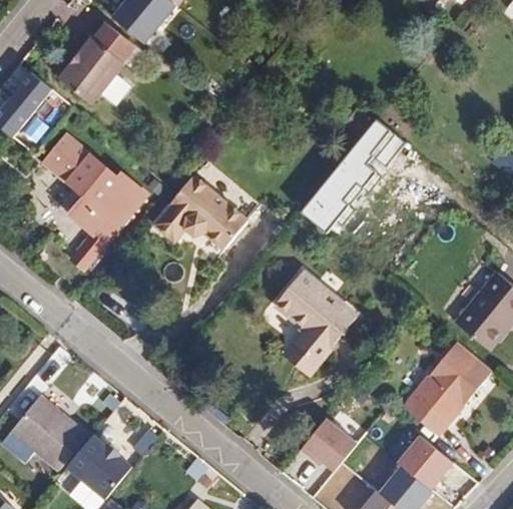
[(82,22),(120,52),(129,39),(92,10),(82,22)]
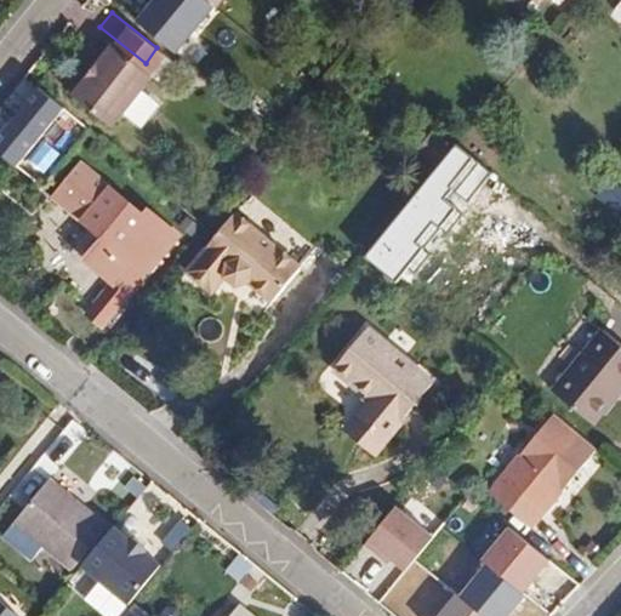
[(112,121),(152,70),(114,41),(74,92),(112,121)]
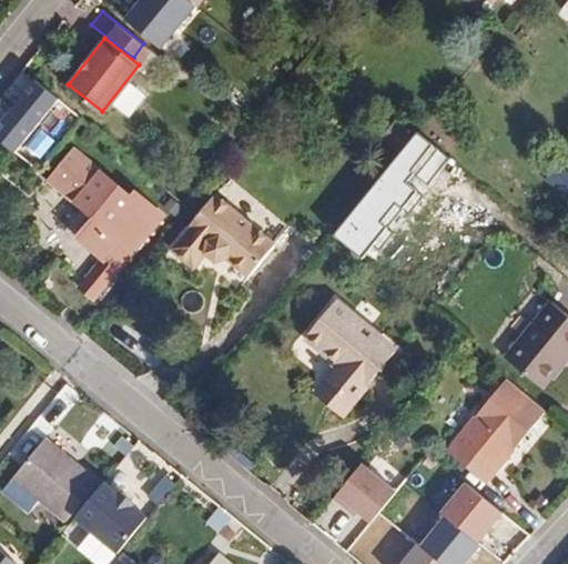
[(382,136),(397,148),(412,130),(396,118),(382,136)]
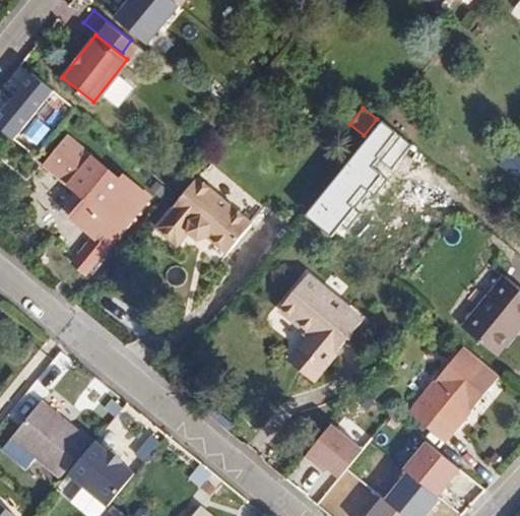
[(373,147),(386,133),(377,125),(365,140),(373,147)]
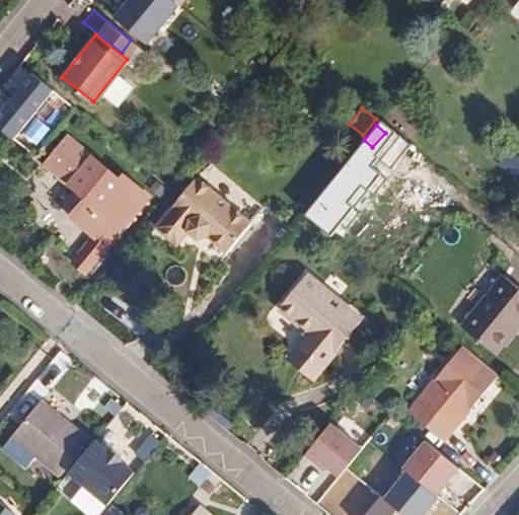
[(66,133),(50,152),(73,172),(67,179),(84,194),(106,167),(66,133)]
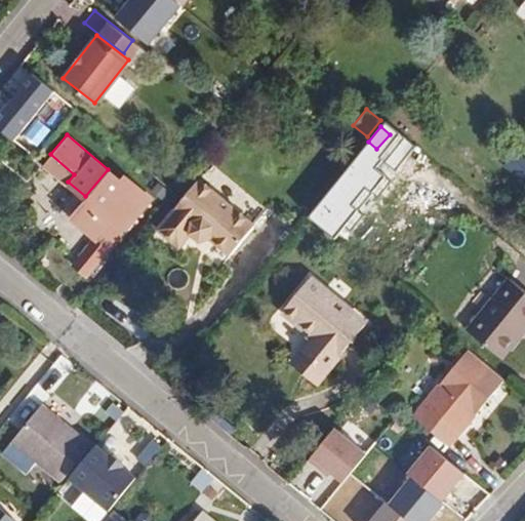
[(524,155),(515,147),(502,162),(524,178),(524,155)]
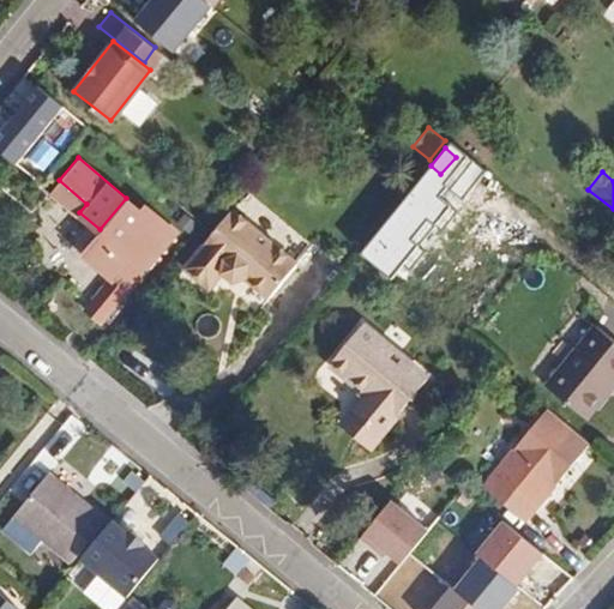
[(86,204),(59,180),(52,190),(79,212),(86,204)]
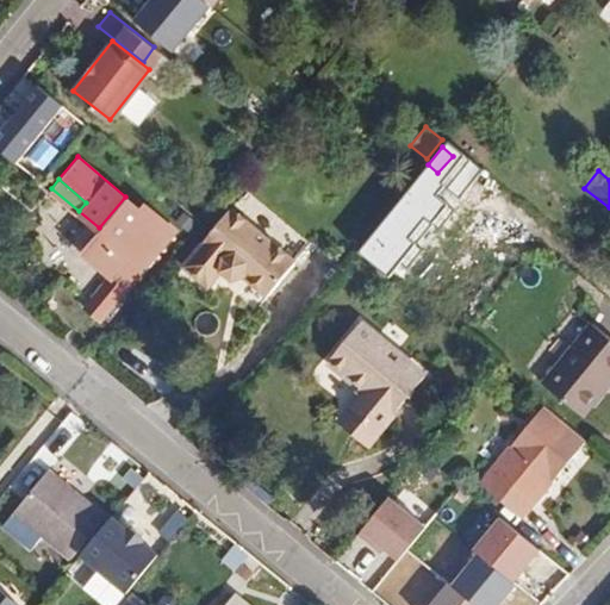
[(139,209),(125,197),(99,228),(79,249),(107,273),(82,303),(98,316),(173,226),(144,203),(139,209)]
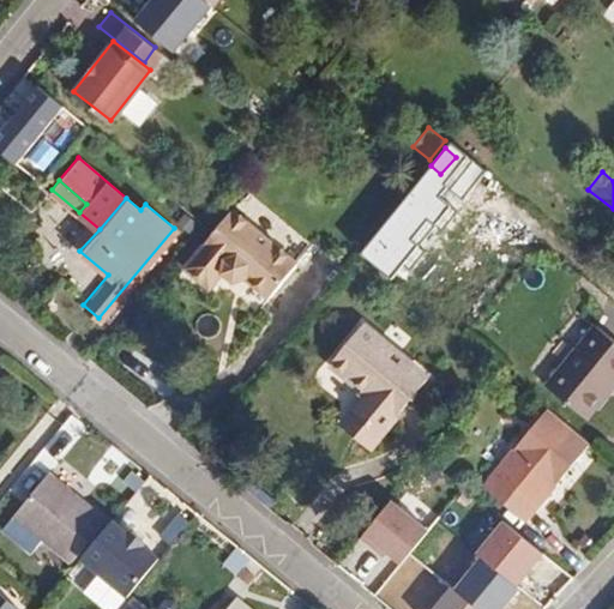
[(298,260),(235,206),(184,265),(210,288),(223,272),(235,281),(244,276),(269,296),(298,260)]
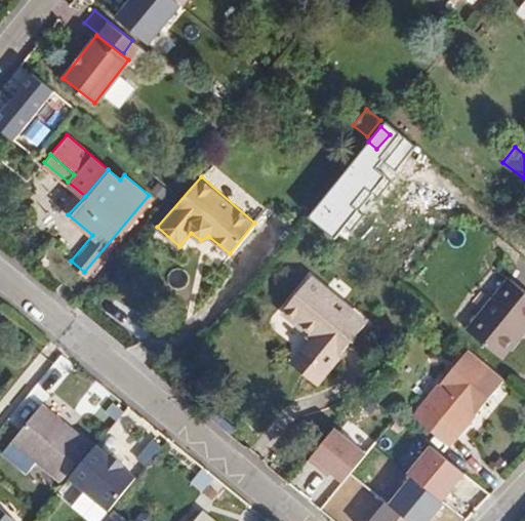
[(524,287),(509,274),(466,327),(498,353),(518,329),(522,332),(524,328),(524,287)]
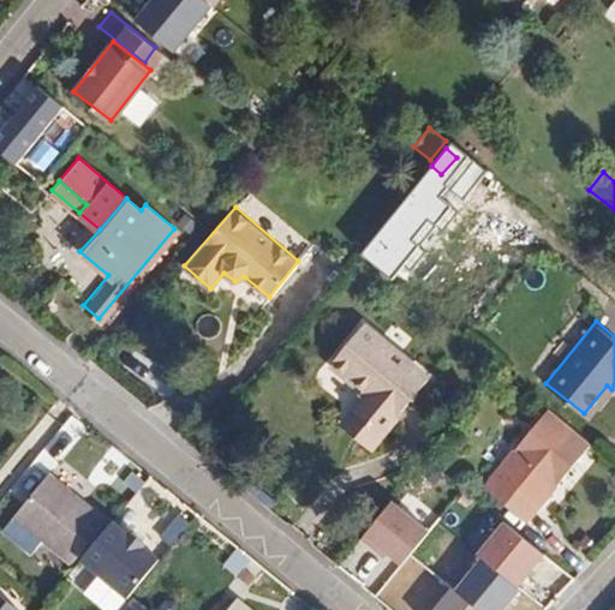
[(330,364),(368,394),(354,411),(382,434),(430,376),(365,322),(330,364)]
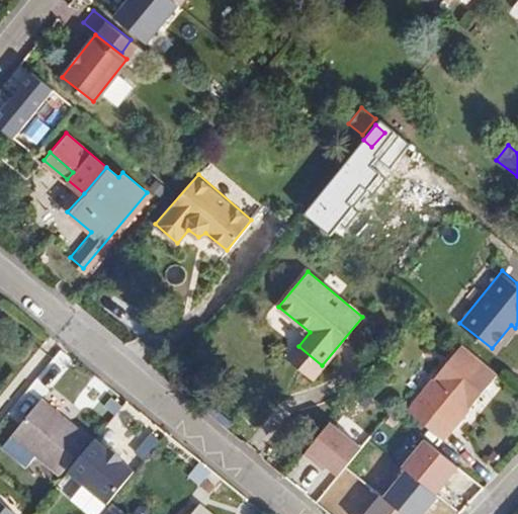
[(442,437),(497,373),(461,344),(407,408),(442,437)]
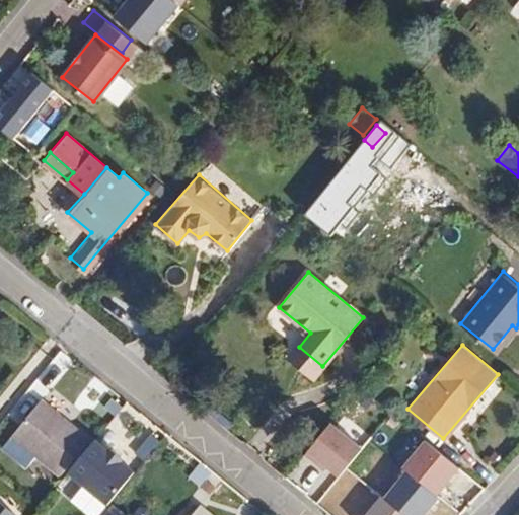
[(322,366),(299,347),(289,359),(313,378),(322,366)]
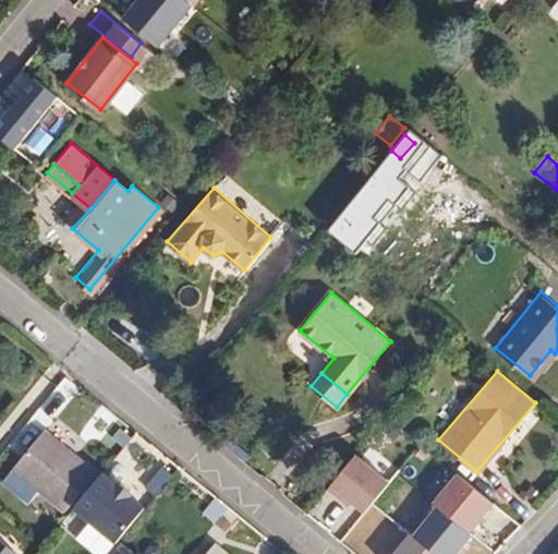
[(39,489),(65,508),(96,472),(45,430),(7,477),(33,496),(39,489)]
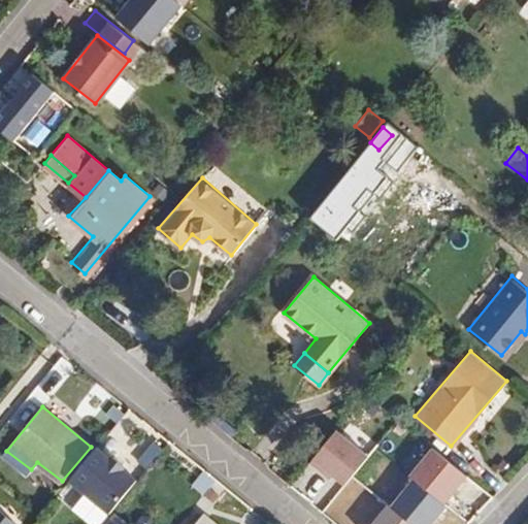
[(373,456),(339,428),(315,459),(348,487),(373,456)]
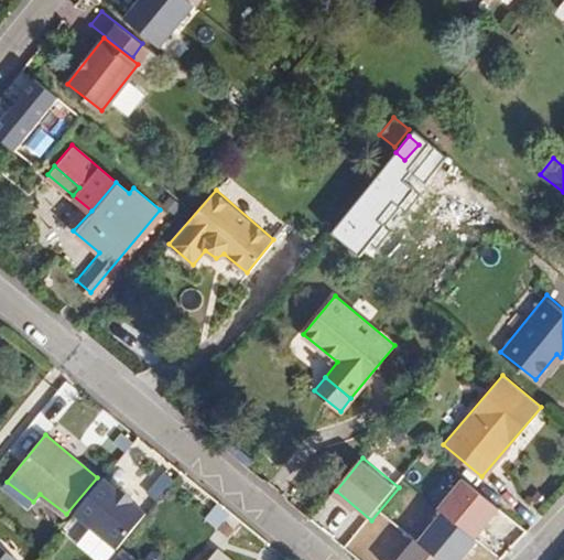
[(119,488),(104,476),(75,512),(118,548),(148,512),(132,498),(133,497),(120,486),(119,488)]
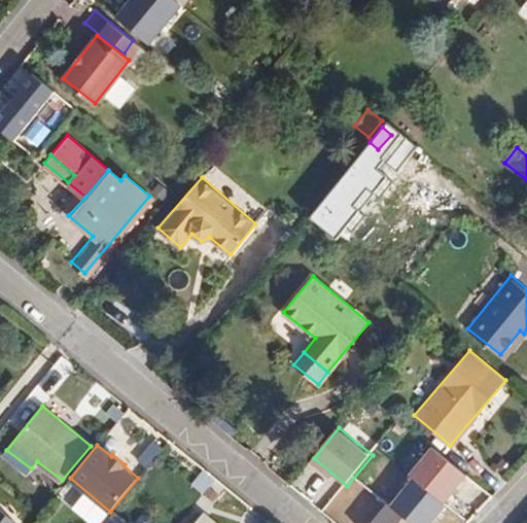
[(472,475),(436,445),(413,474),(449,502),(472,475)]
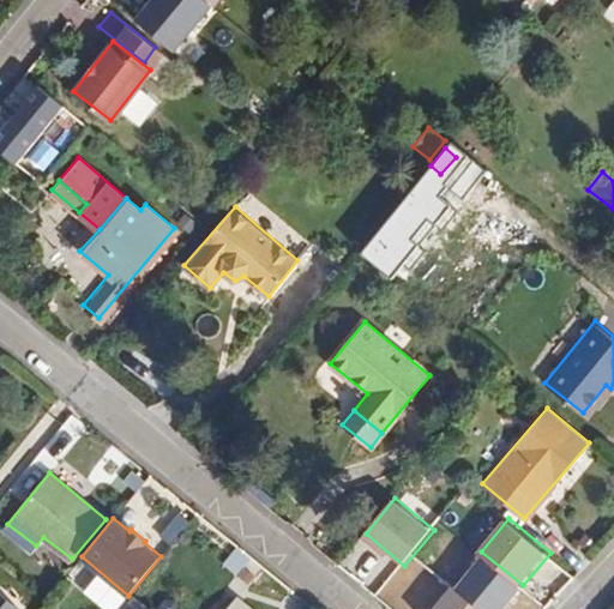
[(0,608),(20,608),(0,592),(0,608)]
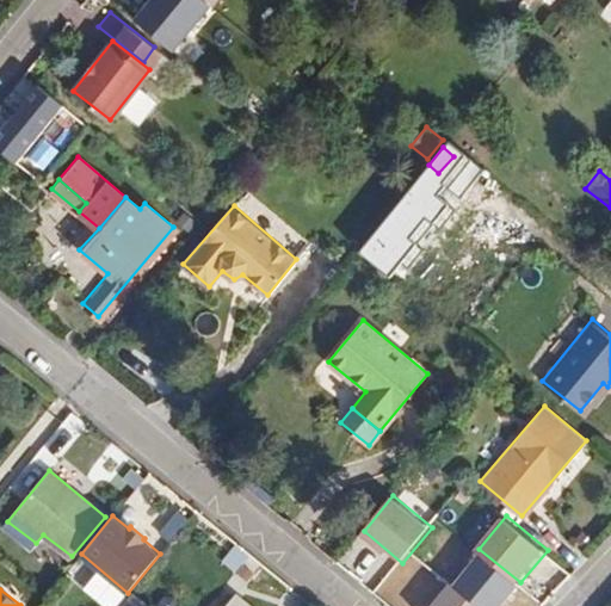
[(223,605),(251,605),(235,593),(223,605)]
